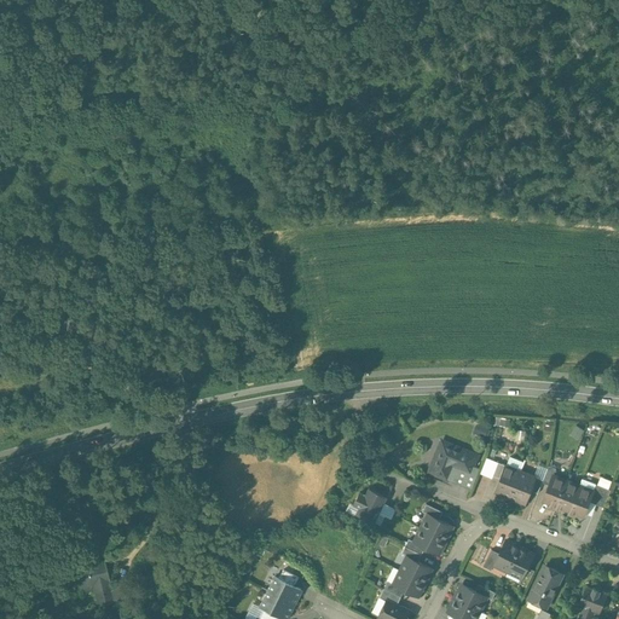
[(478,456),(441,441),(429,473),(446,480),(453,482),(458,470),(476,478),(480,470),(473,467),(478,456)]
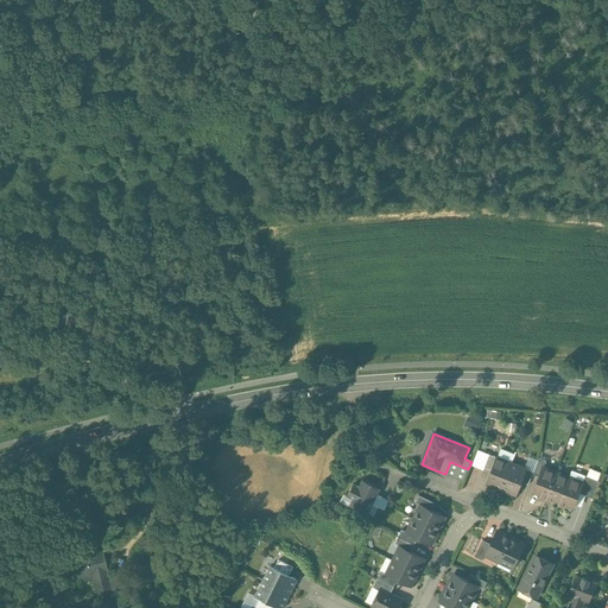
[(495,457),(489,455),(483,468),(491,470),(495,457)]
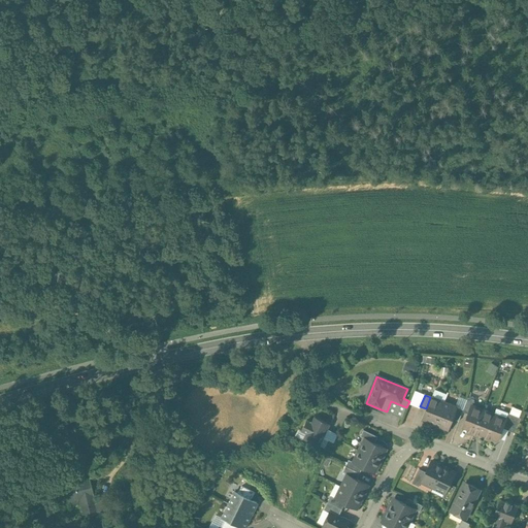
[(444,402),(430,397),(426,408),(422,420),(435,425),(444,402)]
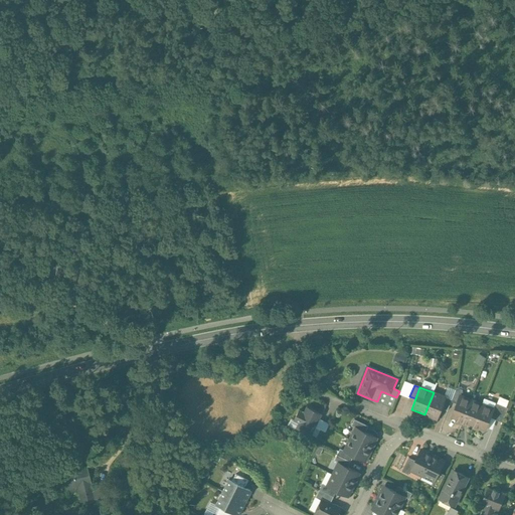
[(463,390),(457,387),(452,399),(451,401),(457,403),(460,396),(461,396),(463,390)]
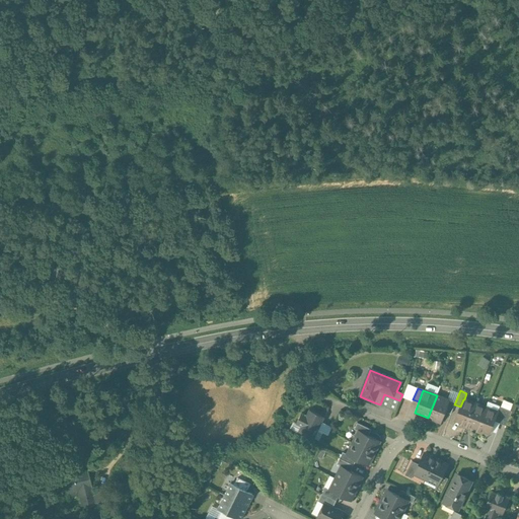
[(450,400),(437,395),(428,418),(441,423),(445,412),(450,400)]
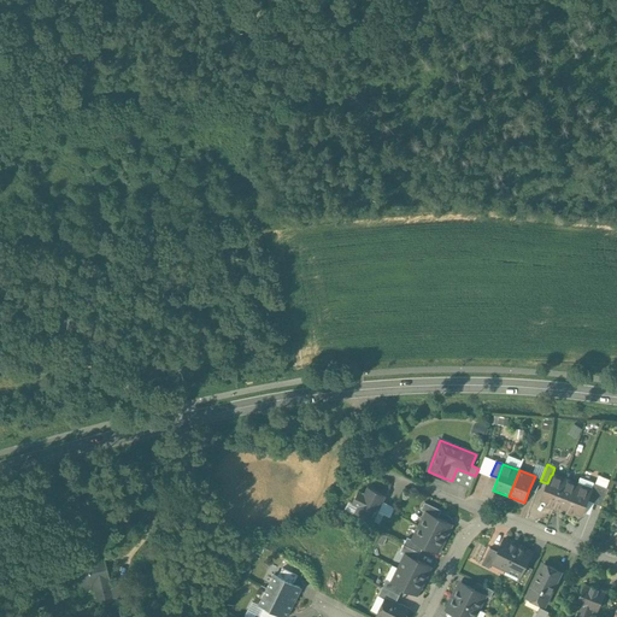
[(552,475),(551,475),(547,483),(541,498),(548,501),(547,504),(554,506),(564,480),(552,475)]
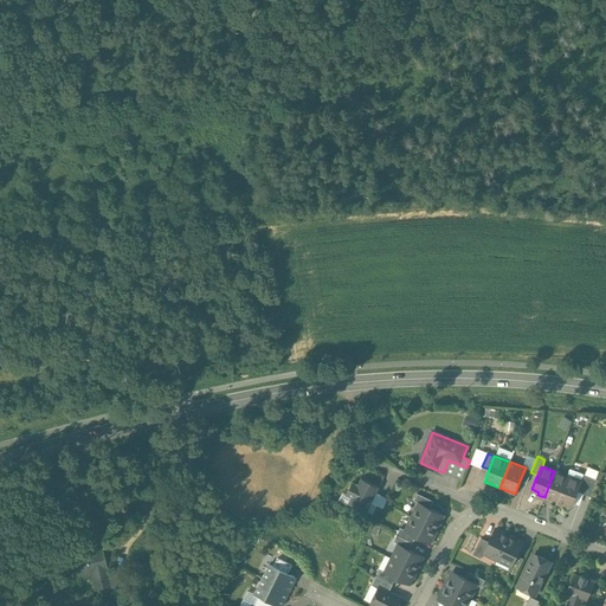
[(532,470),(526,468),(520,481),(527,483),(530,472),(532,470)]
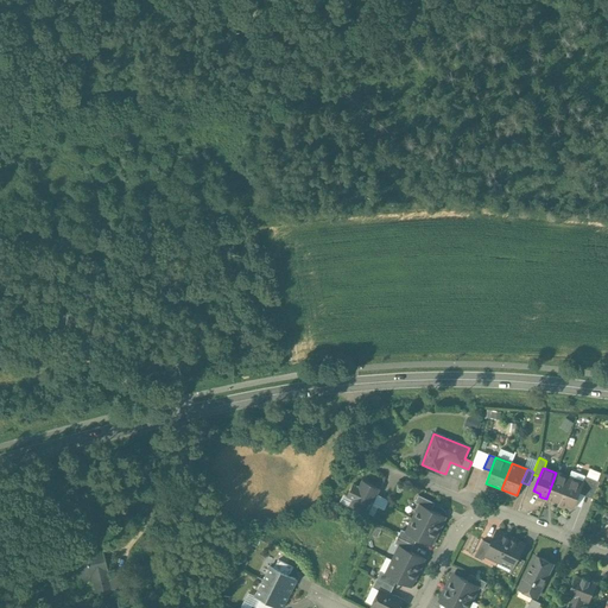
[(584,476),(572,470),(569,477),(559,504),(565,506),(567,504),(574,506),(575,504),(578,493),(583,483),(582,483),(584,476)]
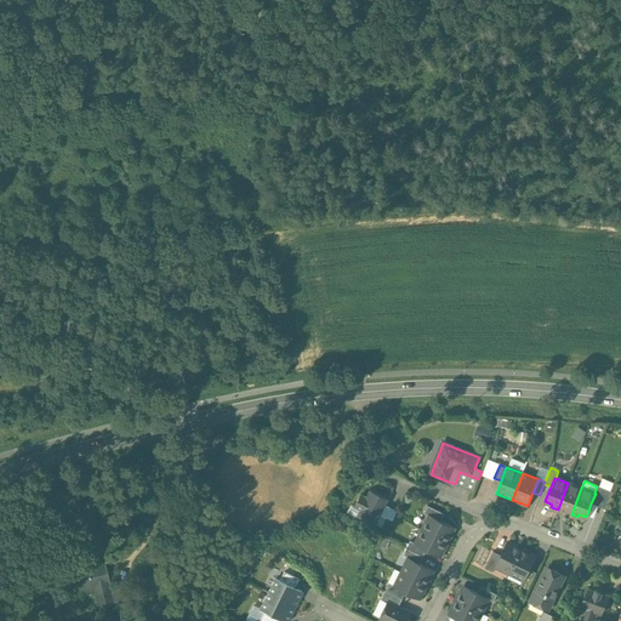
[(568,483),(558,510),(564,512),(565,510),(571,512),(570,514),(571,514),(581,488),(571,484),(568,483)]
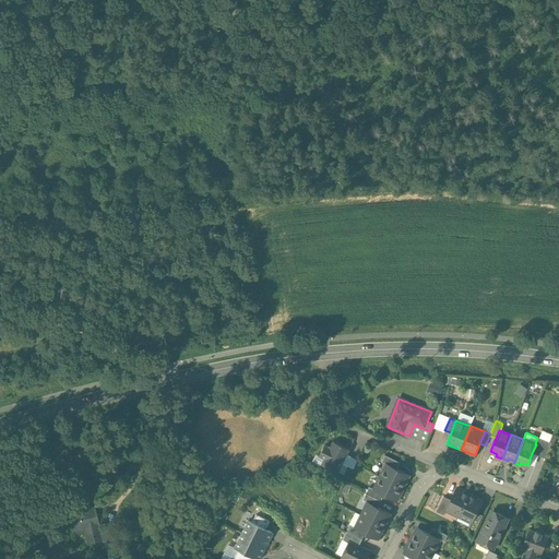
[(545,440),(537,438),(535,444),(536,444),(532,453),(538,455),(538,456),(545,440)]
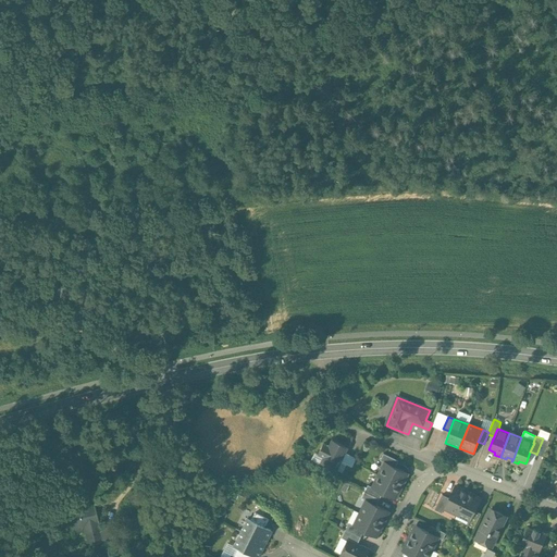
[(549,442),(543,438),(536,455),(543,457),(549,442)]
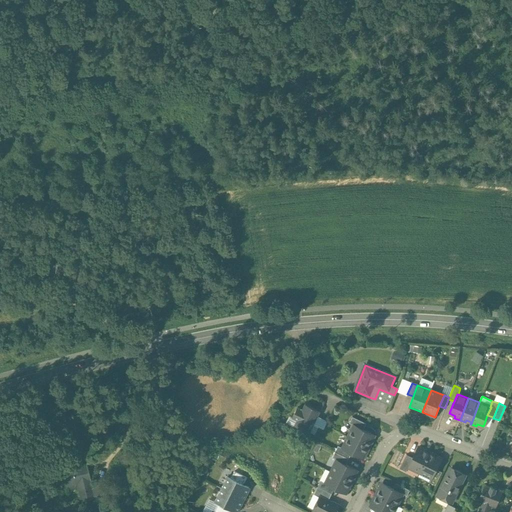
[(320,412),(305,404),(302,410),(297,407),(292,418),(297,420),(294,426),(309,433),(320,412)]
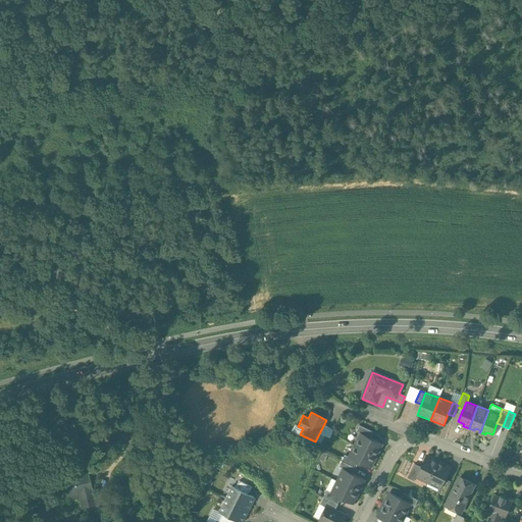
[(503,425),(497,423),(493,432),(499,435),(503,425)]
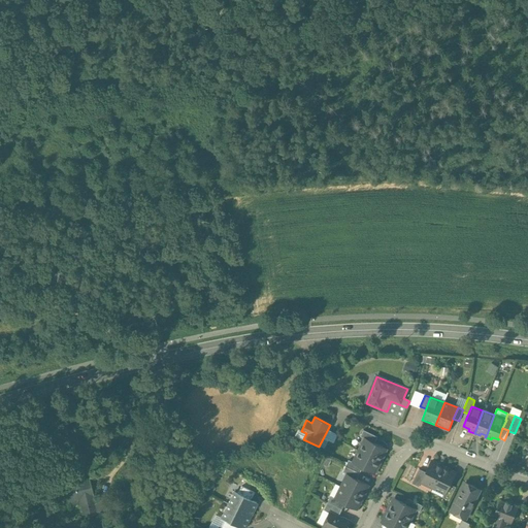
[(377,437),(363,430),(360,436),(365,438),(374,443),(377,437)]
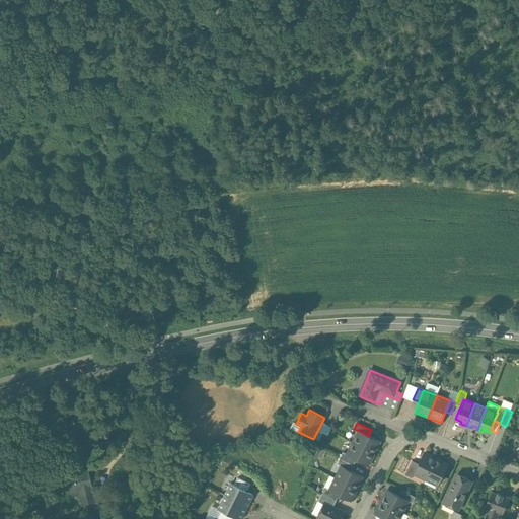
[(368,436),(359,431),(354,443),(373,453),(379,441),(368,436)]
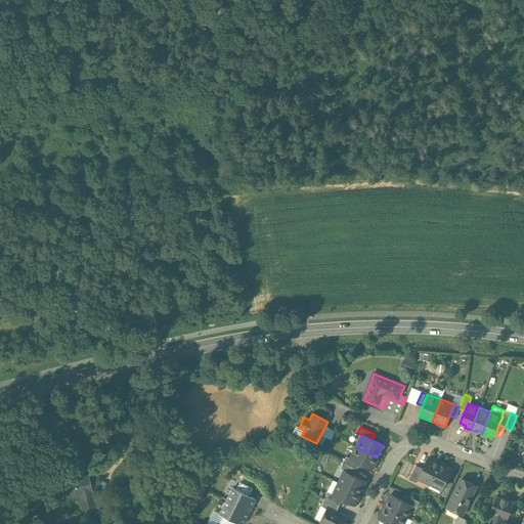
[(331,439),(325,437),(319,449),(324,452),(331,439)]
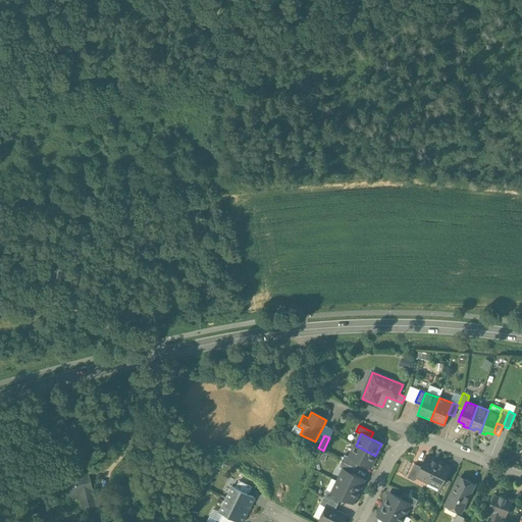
[(375,456),(356,446),(350,457),(359,462),(369,467),(375,456)]
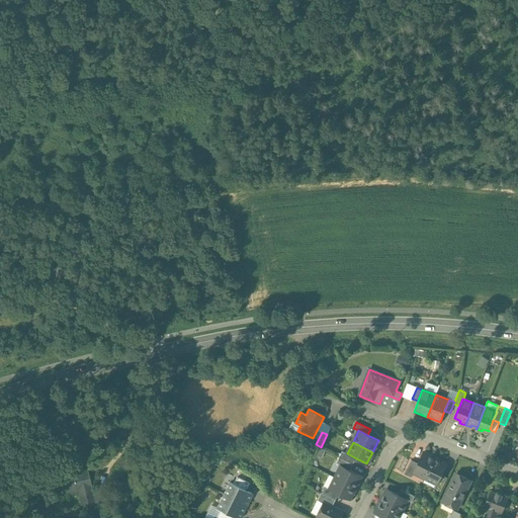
[(347,453),(342,451),(339,457),(353,464),(356,458),(347,453)]
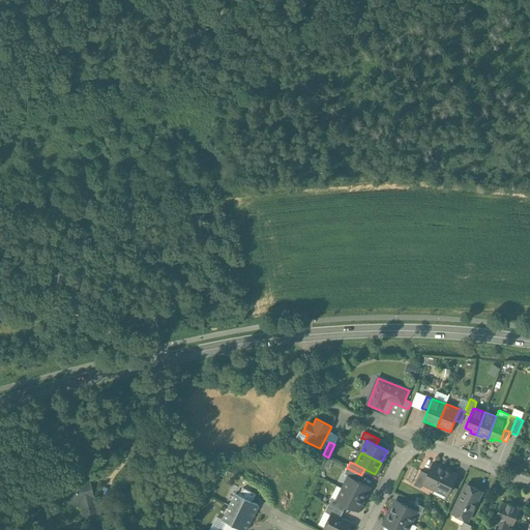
[(445,469),(433,463),(428,474),(422,483),(423,483),(435,490),(445,469)]
